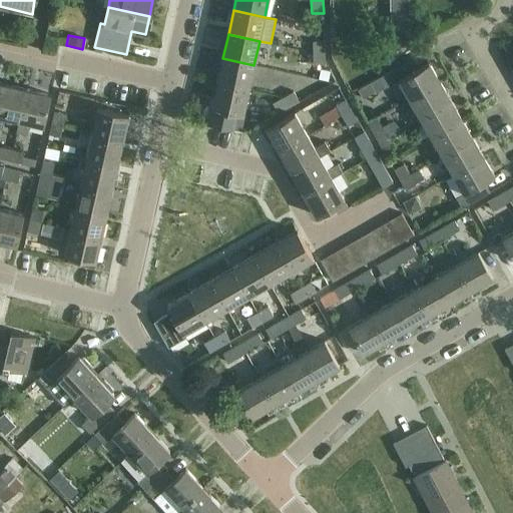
[(324,40),(313,41),(313,64),(325,64),(324,40)]
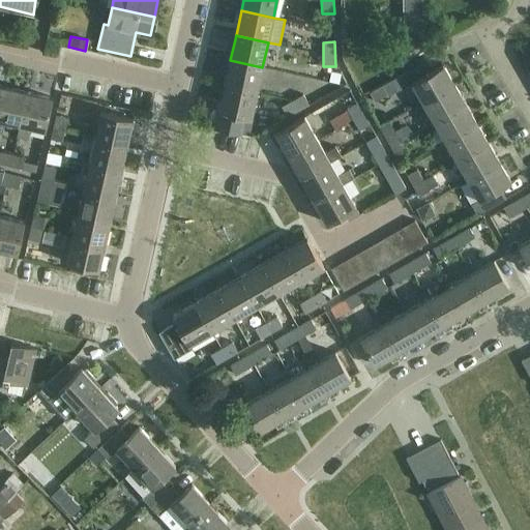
[(257,92),(262,67),(230,60),(225,85),(257,92)]
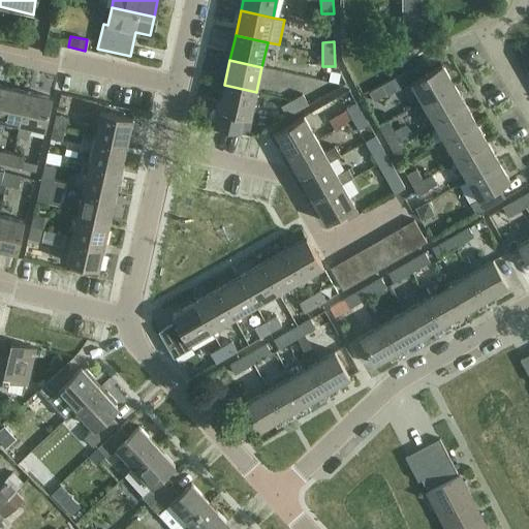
[(423,102),(454,84),(442,64),(431,70),(426,60),(397,76),(403,87),(411,83),(423,102)]
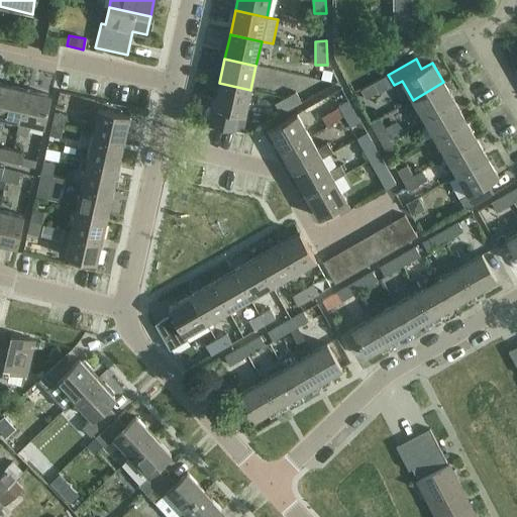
[(344,60),(337,64),(341,71),(348,67),(344,60)]
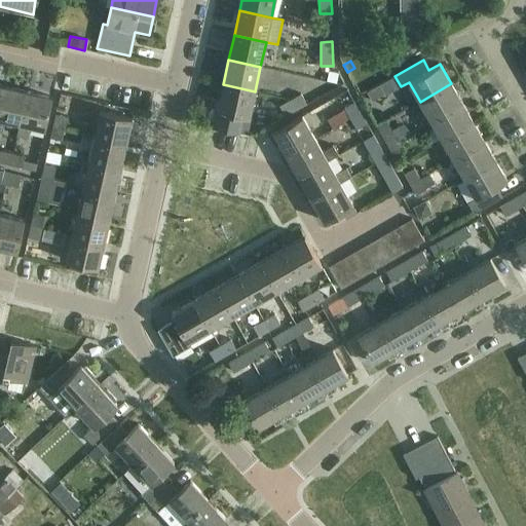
[(431,120),(462,103),(451,83),(420,102),(431,120)]
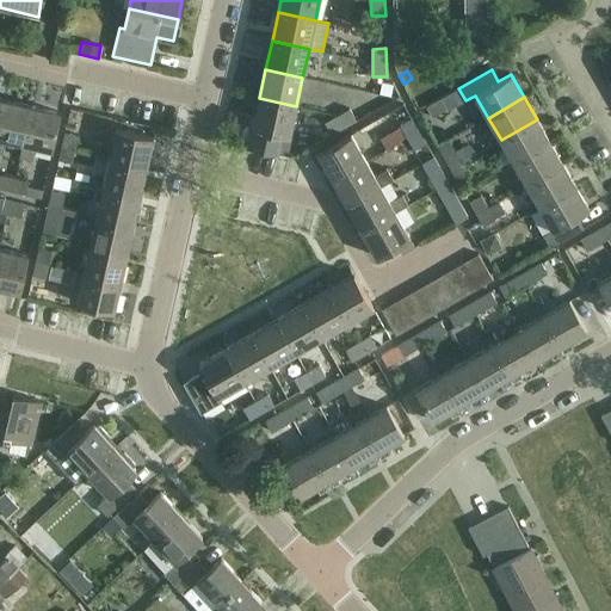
[(290,136),(296,106),(259,98),(253,128),(290,136)]
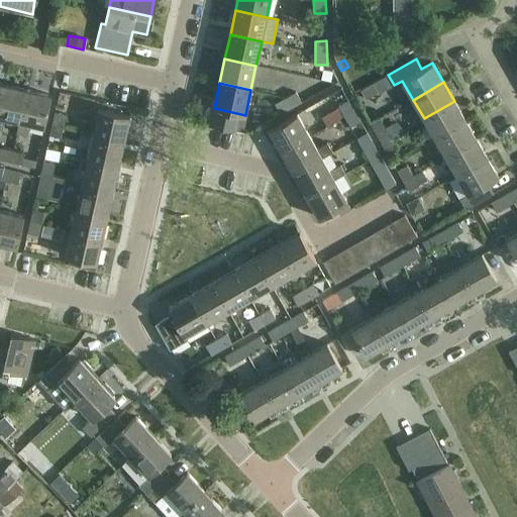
[(19,121),(26,90),(2,84),(0,92),(0,128),(2,129),(5,118),(19,121)]
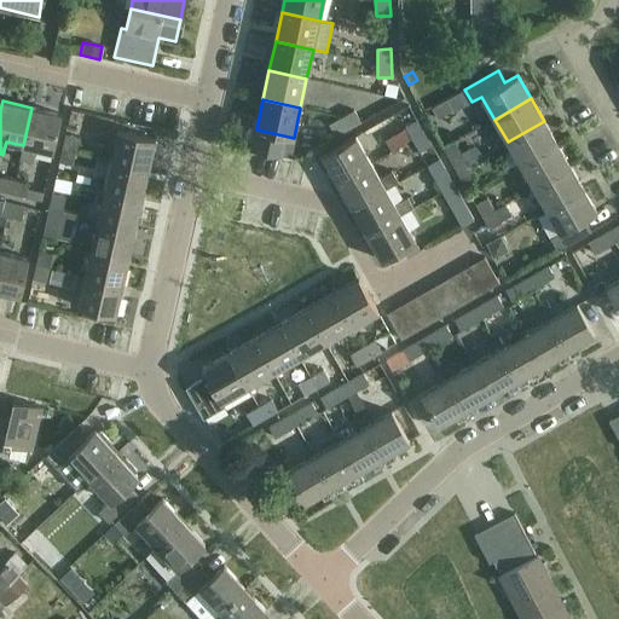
[(447,100),(432,109),(437,119),(452,109),(447,100)]
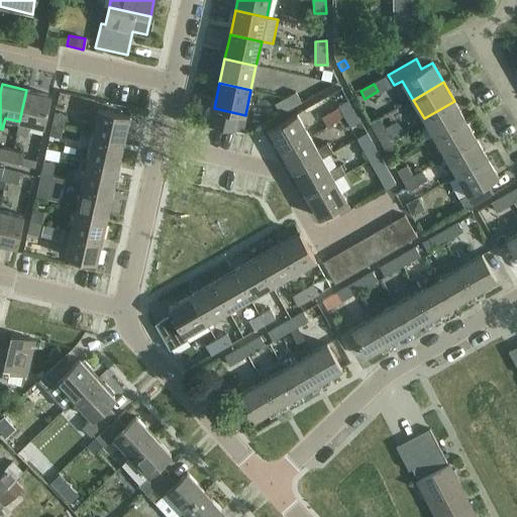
[(27,136),(30,123),(44,126),(52,95),(26,90),(19,121),(16,133),(27,136)]
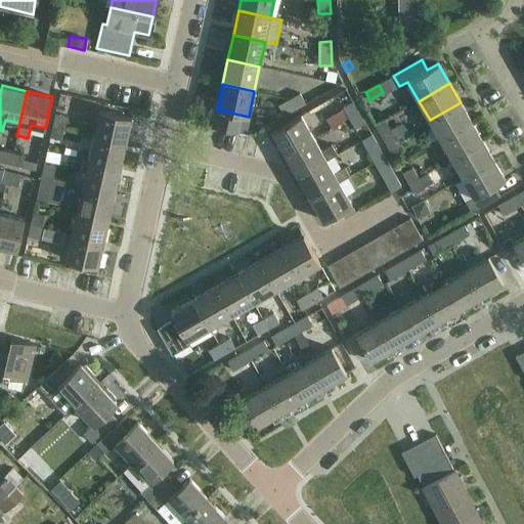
[(300,93),(278,105),(285,116),(305,103),(300,93)]
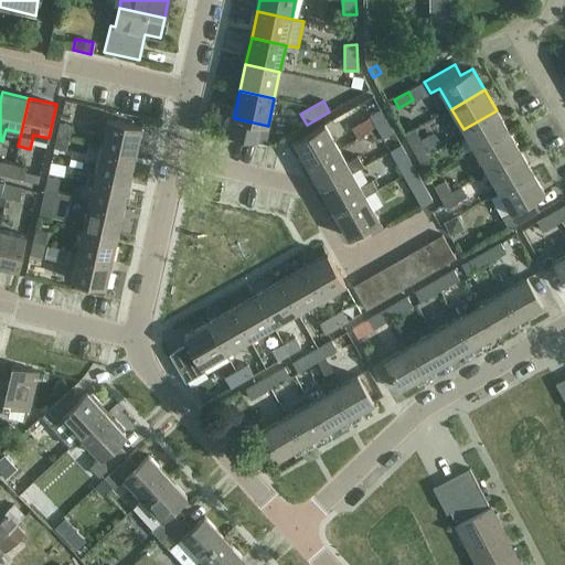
[(376,127),(387,120),(381,109),(370,116),(376,127)]
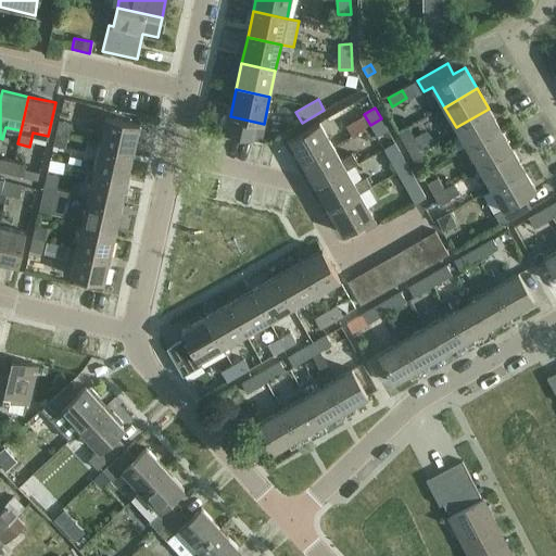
[(468,148),(501,128),(489,109),(456,127),(468,148)]
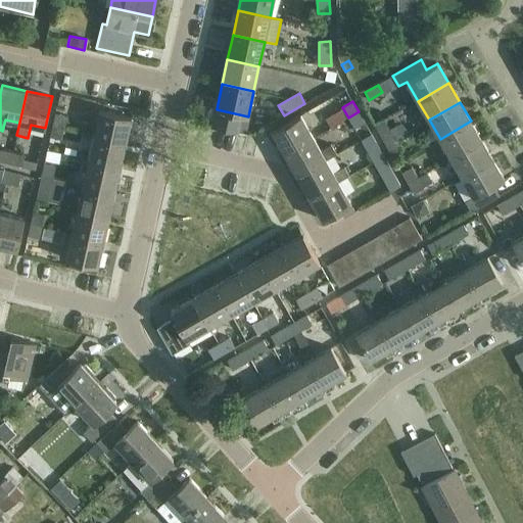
[(94,135),(126,142),(131,116),(99,109),(94,135)]
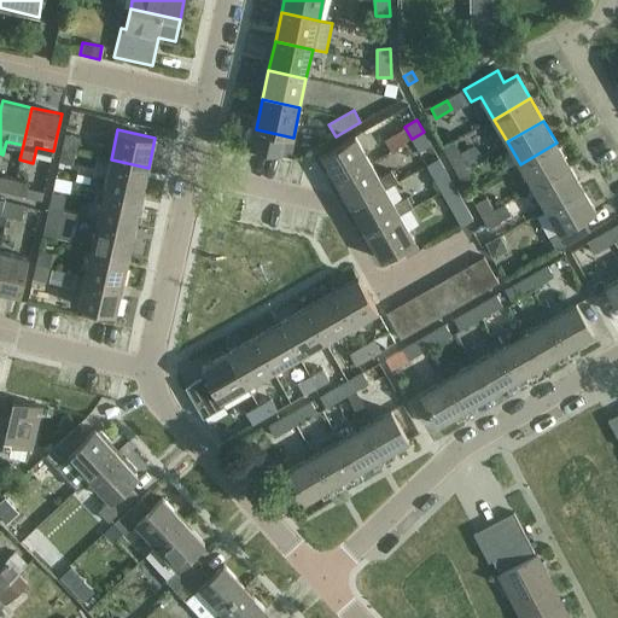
[(424,132),(412,139),(419,151),(431,145),(424,132)]
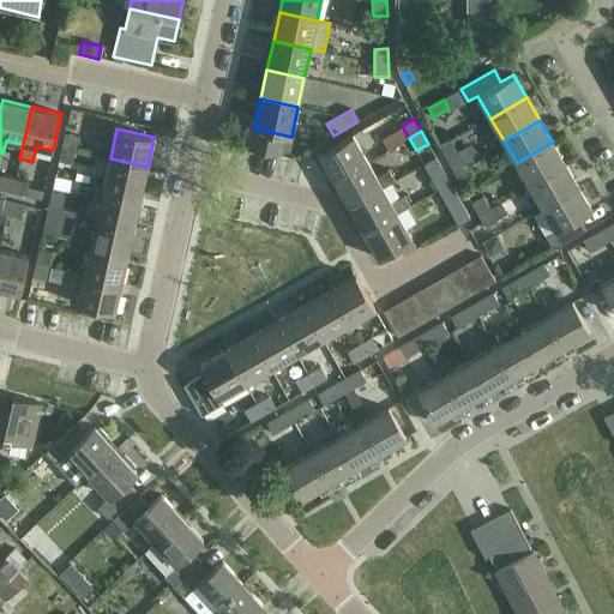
[(62,148),(76,150),(78,136),(65,133),(62,148)]
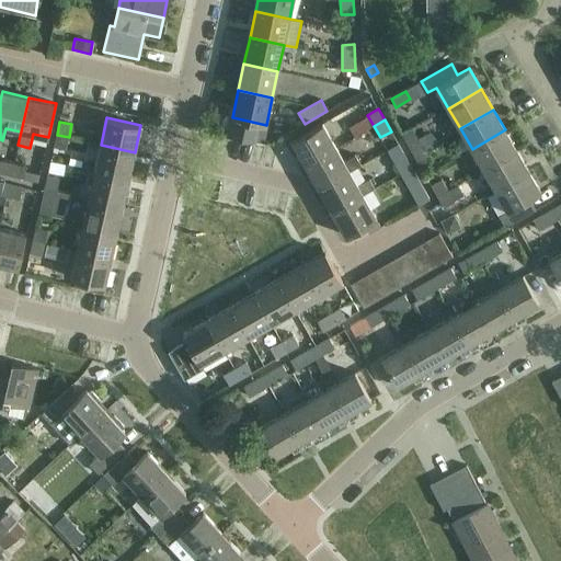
[(306,164),(336,148),(322,123),(292,140),(306,164)]
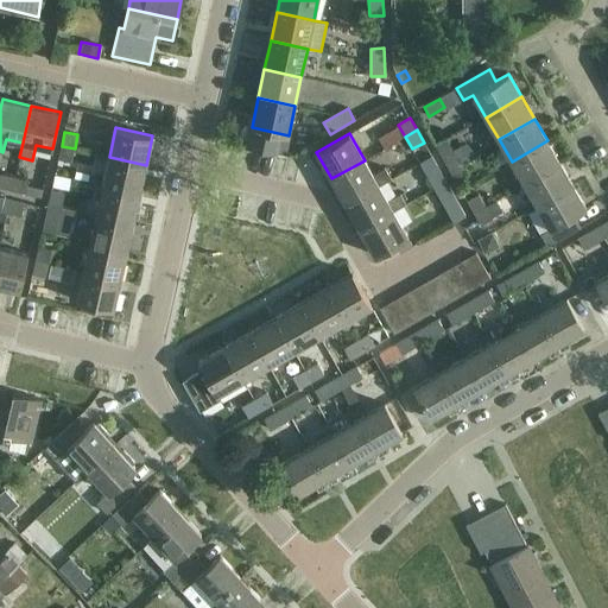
[(524,183),(559,163),(548,140),(512,162),(524,183)]
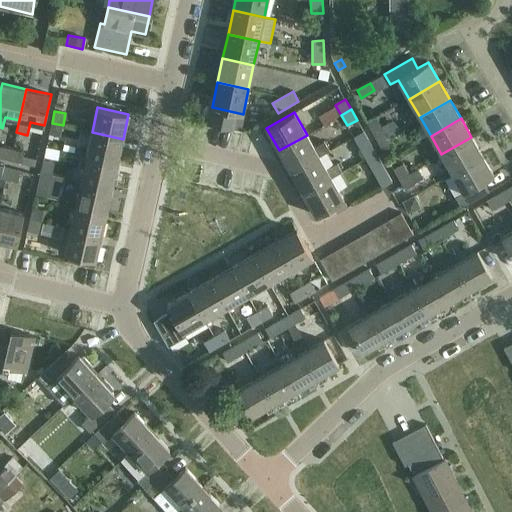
[(60,137),(63,125),(52,123),(49,134),(60,137)]
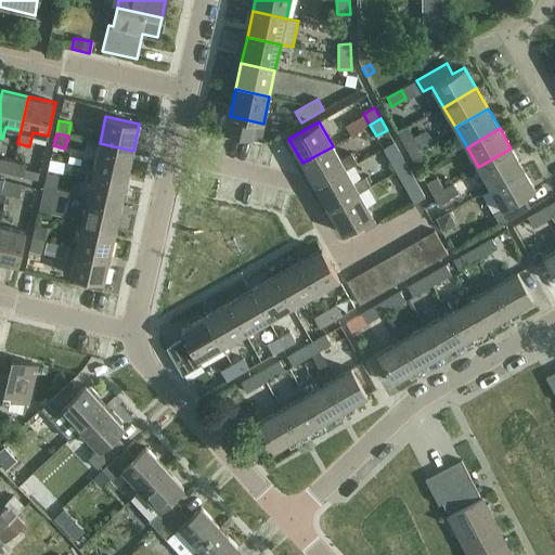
[(410,154),(421,147),(414,137),(403,142),(410,154)]
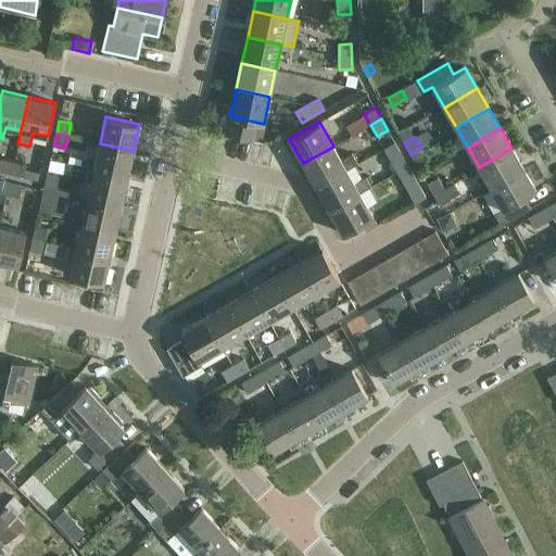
[(127,177),(134,151),(100,143),(93,169),(127,177)]
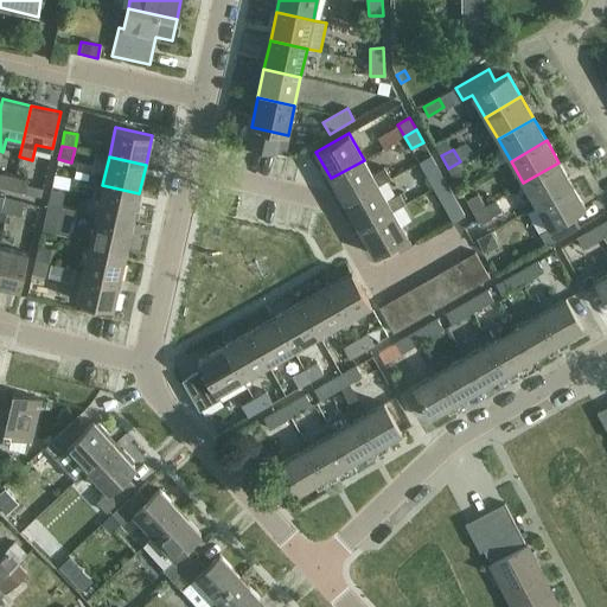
[(384,167),(372,174),(364,160),(331,178),(345,204),(378,185),(390,178),(384,167)]
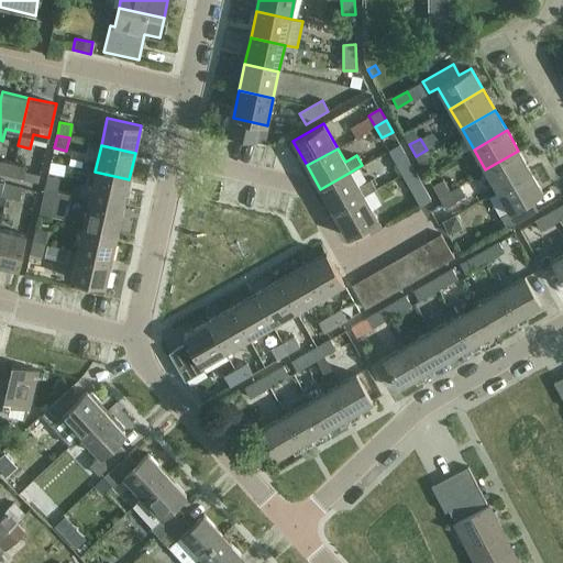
[(427,150),(416,156),(422,167),(432,161),(427,150)]
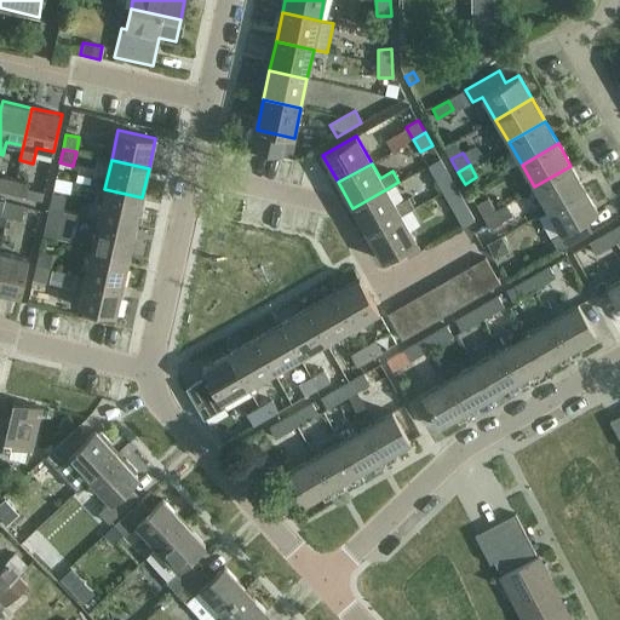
[(547,210),(584,189),(570,166),(534,187),(547,210)]
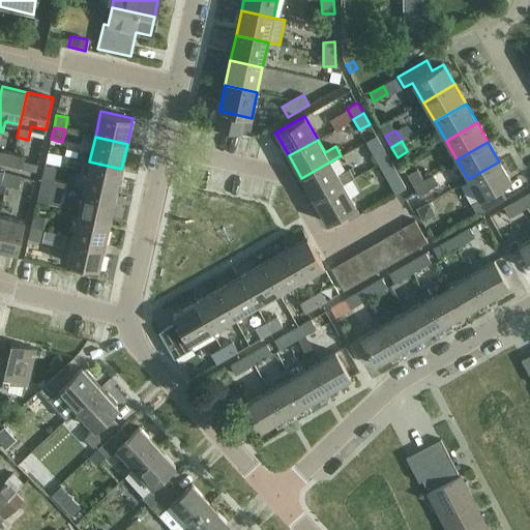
[(378,164),(388,157),(383,148),(373,154),(378,164)]
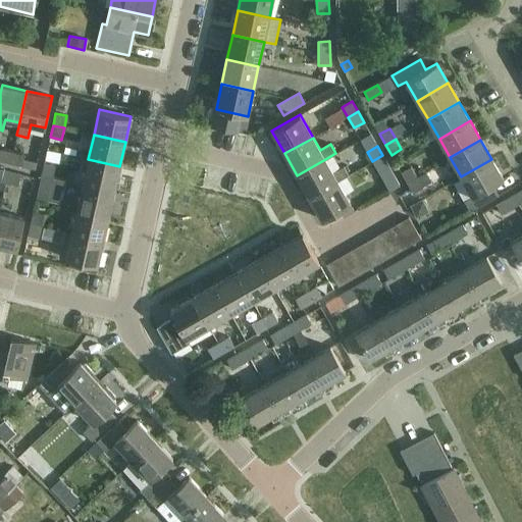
[(0,160),(10,163),(12,152),(1,149),(0,153),(0,160)]
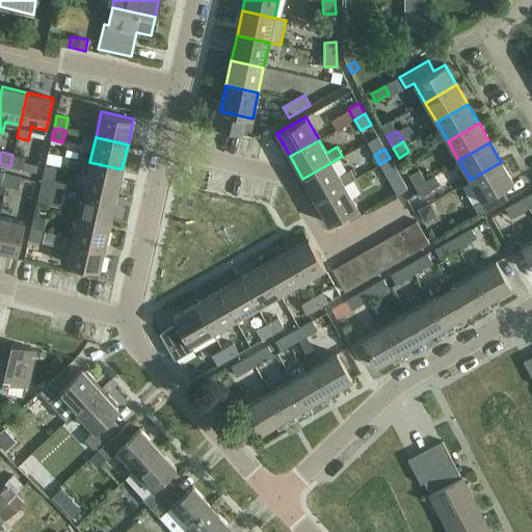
[(10,166),(23,169),(25,158),(12,155),(10,166)]
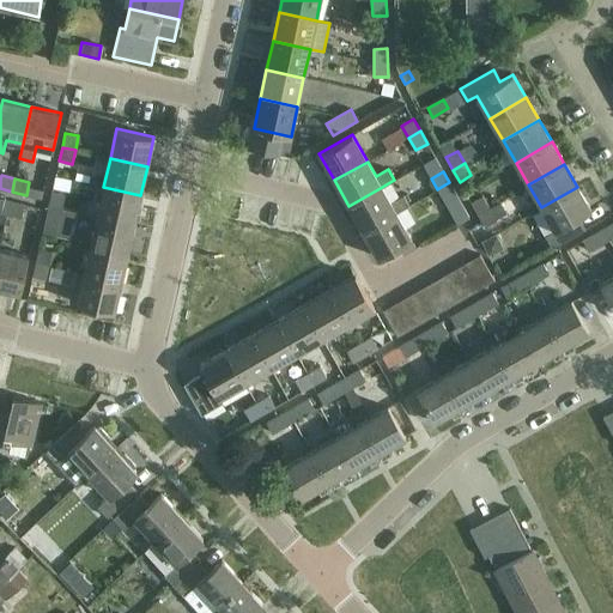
[(449,182),(437,189),(445,204),(457,196),(449,182)]
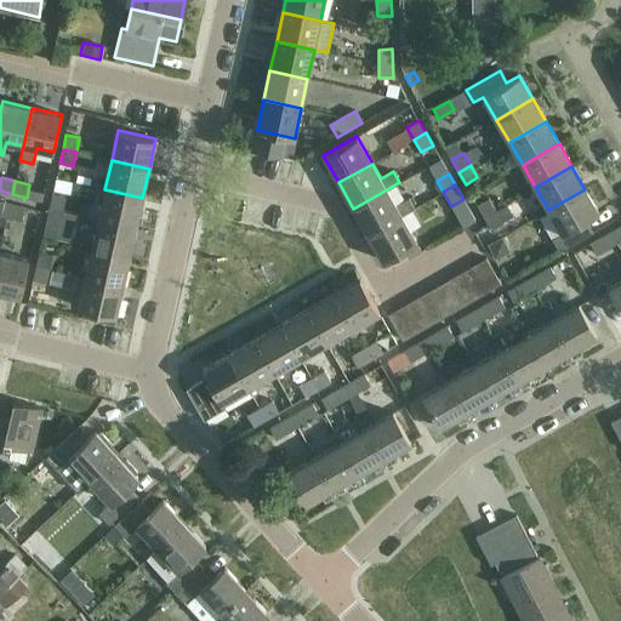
[(136,227),(142,198),(104,189),(98,218),(136,227)]
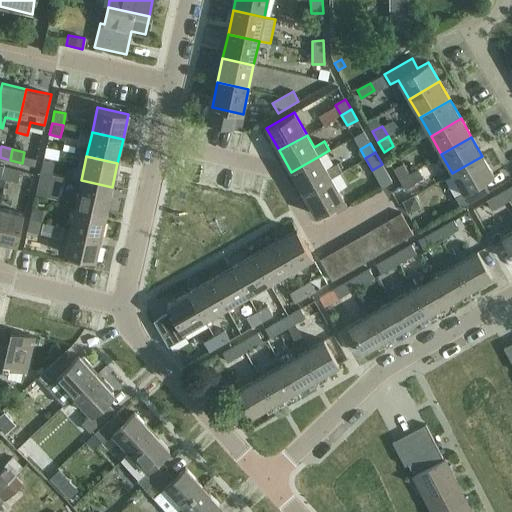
[(337,163),(326,169),(319,156),(291,172),(303,193),(331,177),(331,178),(341,172),(337,163)]
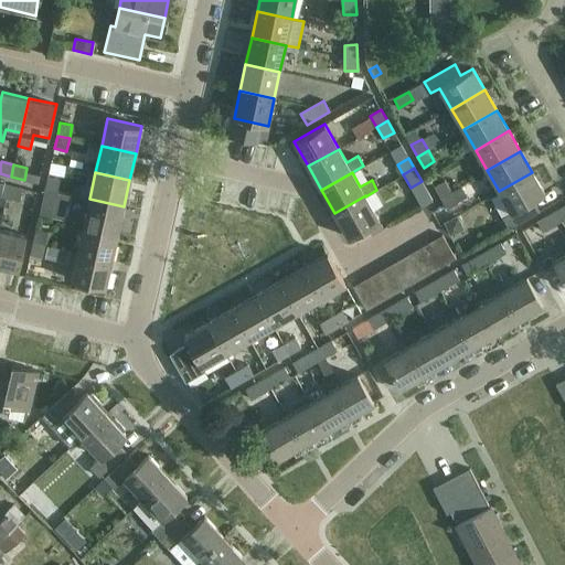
[(532,172),(499,191),(511,212),(502,217),(509,228),(540,211),(533,200),(544,193),(532,172)]
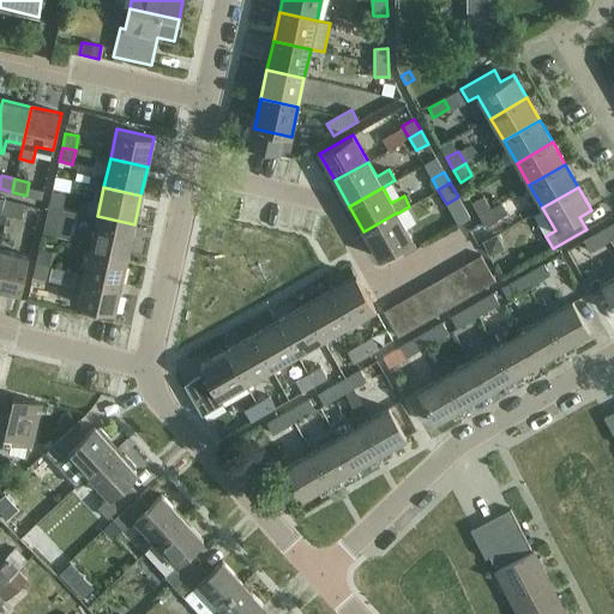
[(49,205),(62,208),(65,194),(52,191),(49,205)]
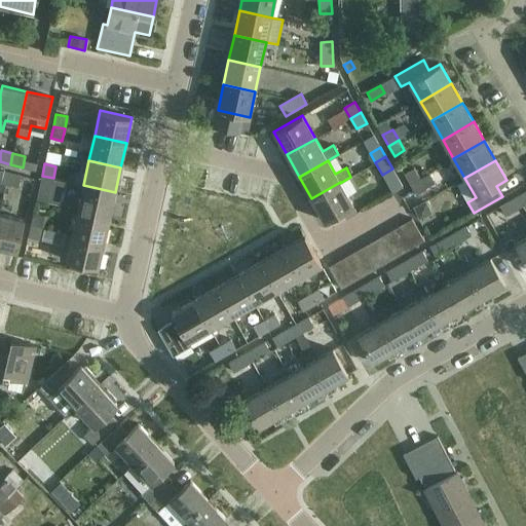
[(410,184),(420,178),(414,167),(404,174),(410,184)]
